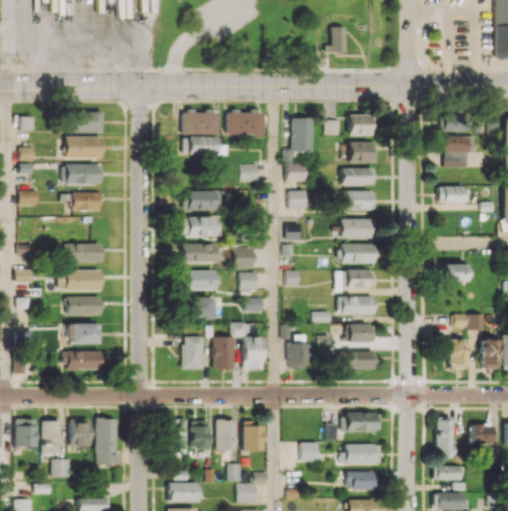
[(507,0),(496,0),(496,58),(507,58),(507,0)]
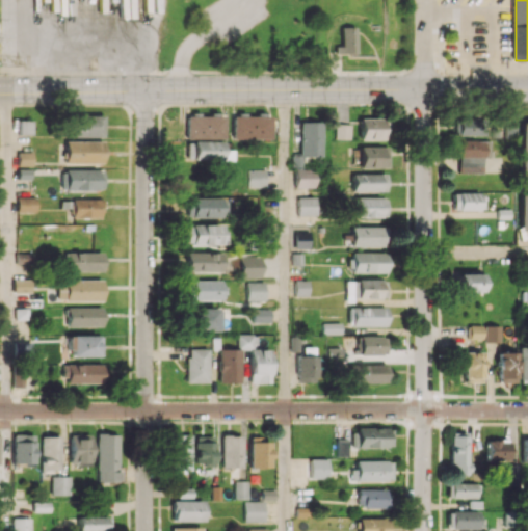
[(360,54),(360,28),(347,28),(347,48),(341,48),(341,54),(360,54)]
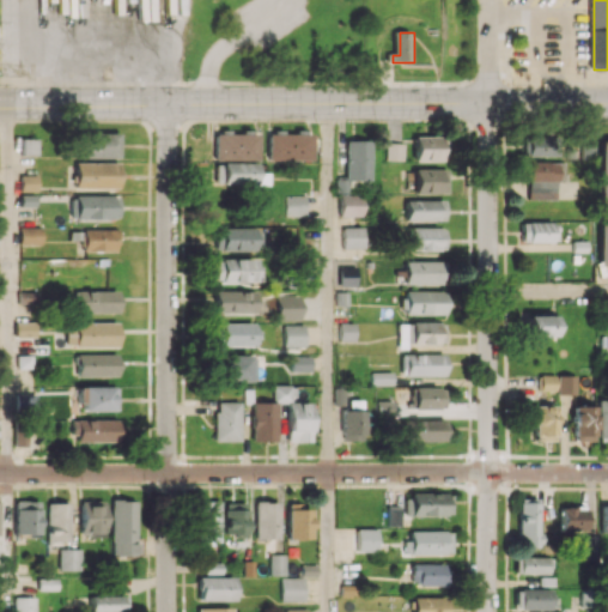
[(121,134),(81,134),(83,159),(122,159),(121,134)]
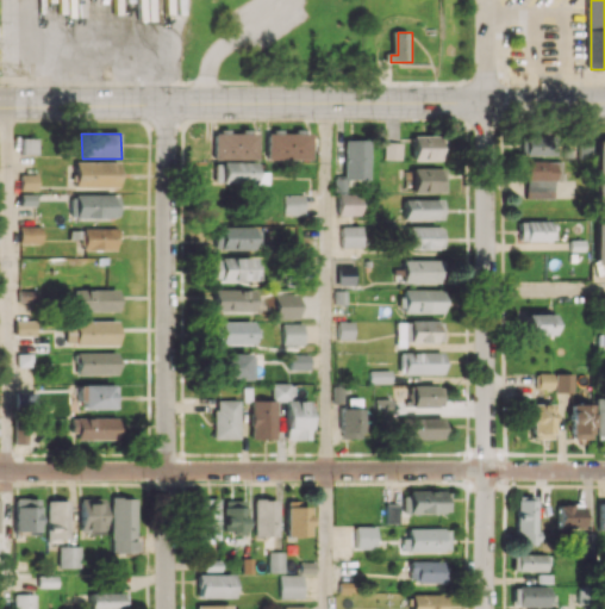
[(260,160),(260,134),(218,134),(218,160),(260,160)]
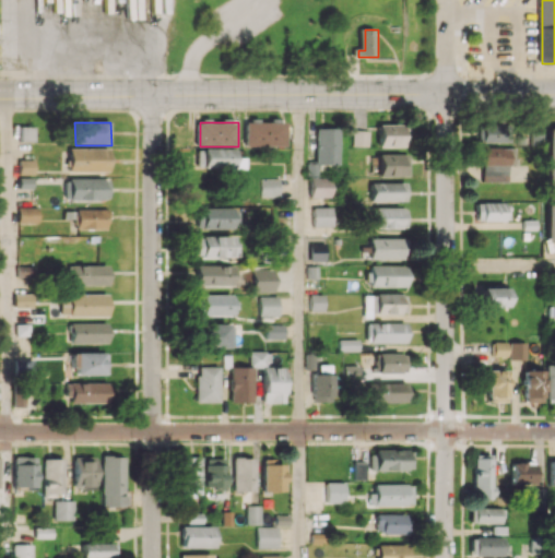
[(286,146),(286,122),(248,123),(248,147),(286,146)]
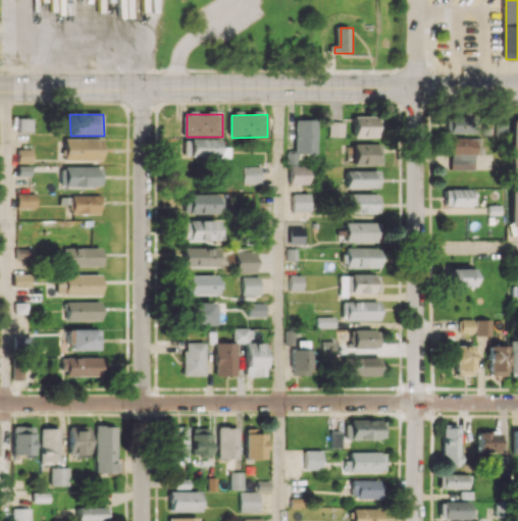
[(480,135),(480,116),(450,116),(450,134),(480,135)]
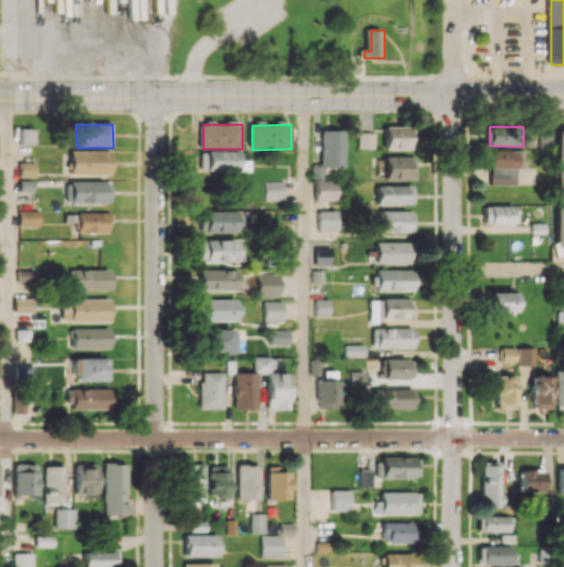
[(388,150),(418,150),(418,128),(388,128),(388,150)]
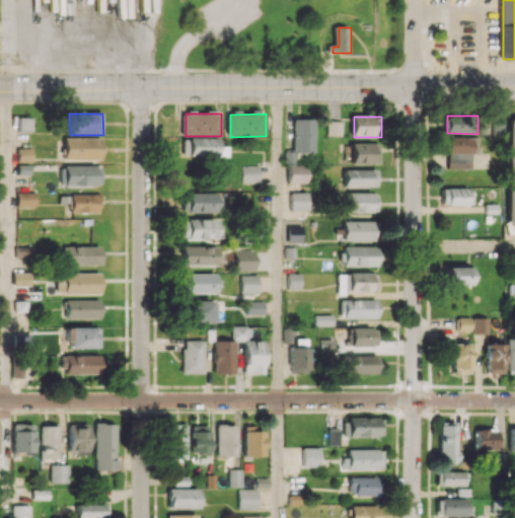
[(35,119),(21,119),(21,132),(35,132),(35,119)]
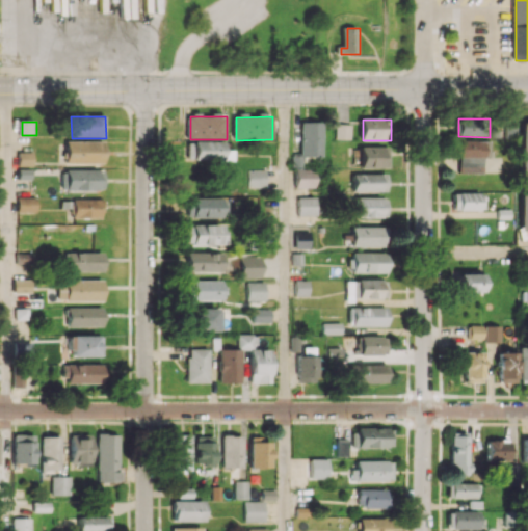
[(324,158),(324,123),(305,123),(305,158),(324,158)]
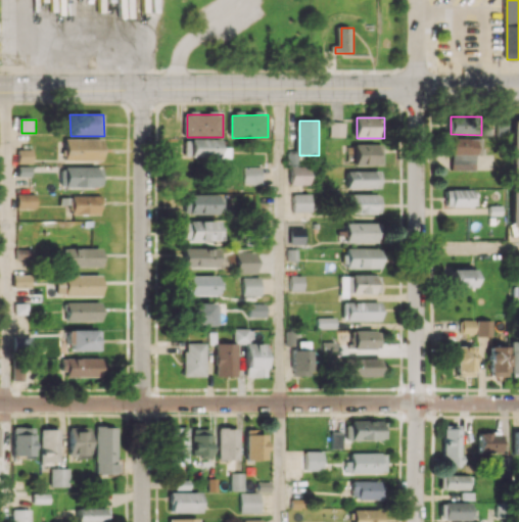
[(346,138),(347,124),(333,123),(332,137),(346,138)]
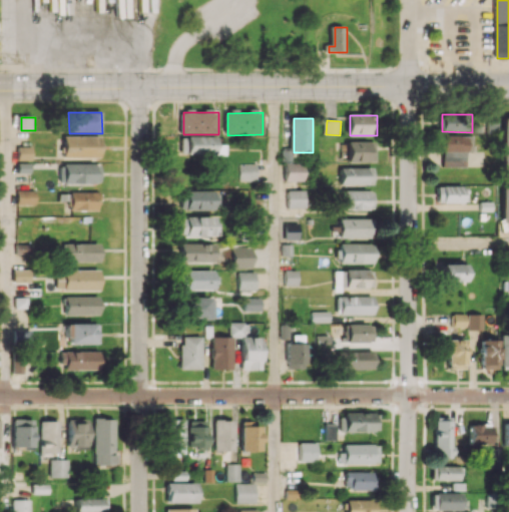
[(65,158),(101,158),(102,137),(65,136),(65,158)]
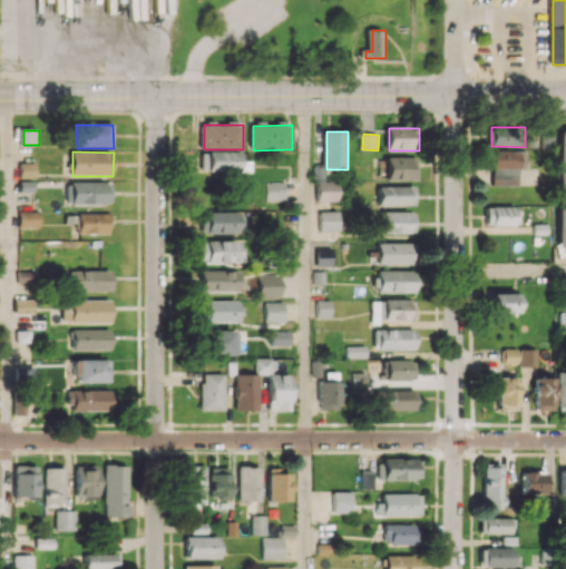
[(252,173),(252,162),(242,162),(242,153),(204,151),(204,172),(252,173)]
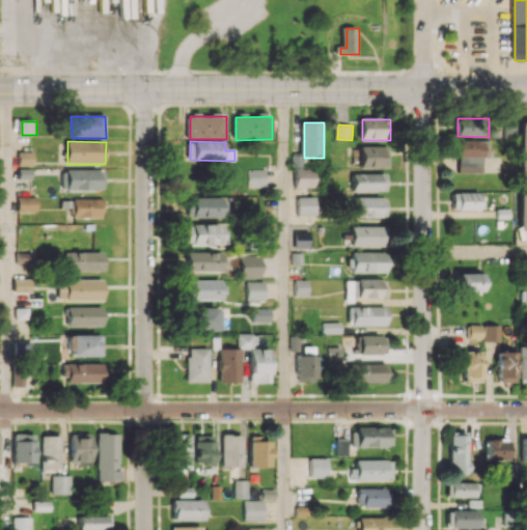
[(486,173),(486,158),(492,158),(492,141),(461,141),(461,173),(486,173)]
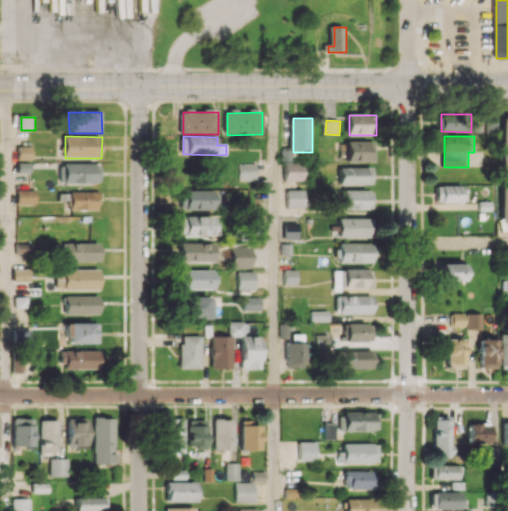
[(350,163),(376,163),(376,142),(349,142),(350,163)]
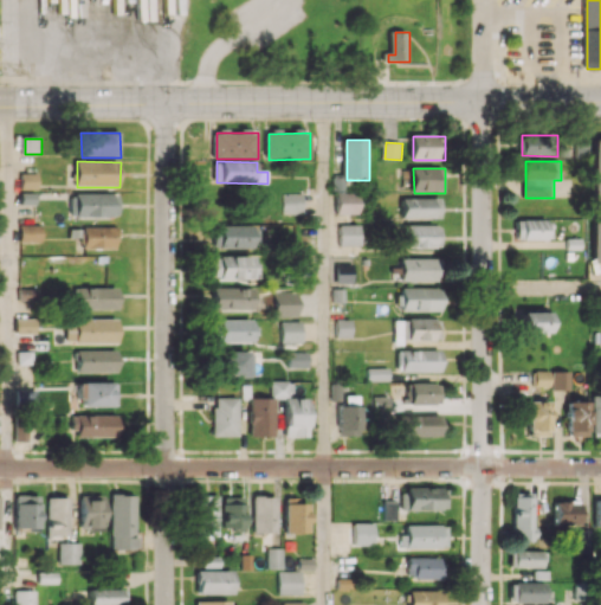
[(24,191),(41,190),(40,174),(24,174),(24,191)]
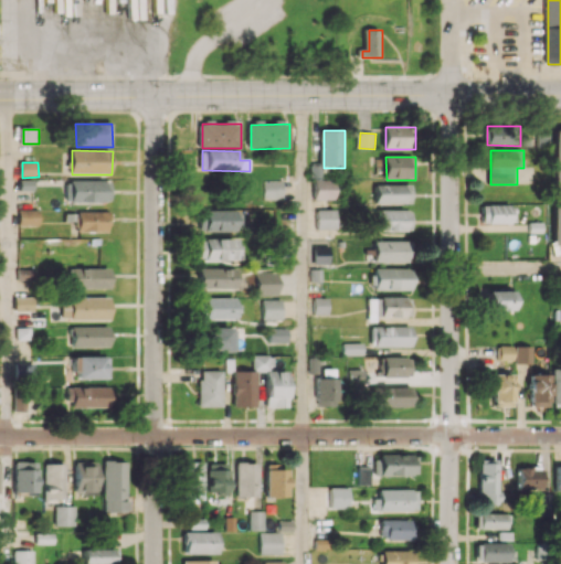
[(326,167),(314,167),(314,180),(325,180),(326,167)]
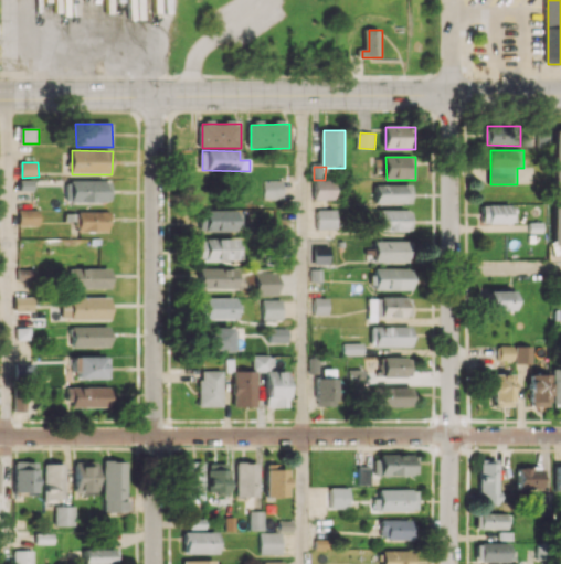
[(317,200),(336,201),(336,181),(317,180),(317,200)]
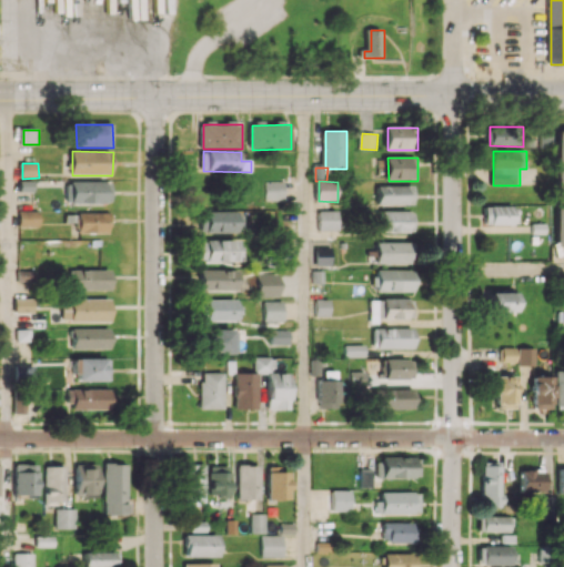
[(112,203),(111,182),(70,183),(71,204),(112,203)]
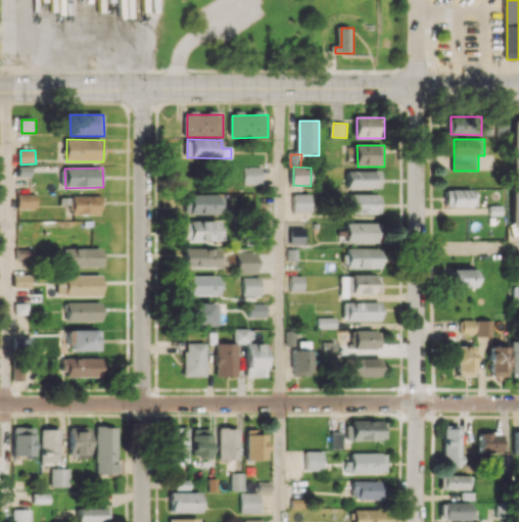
[(247,185),(265,186),(266,168),(248,168),(247,185)]
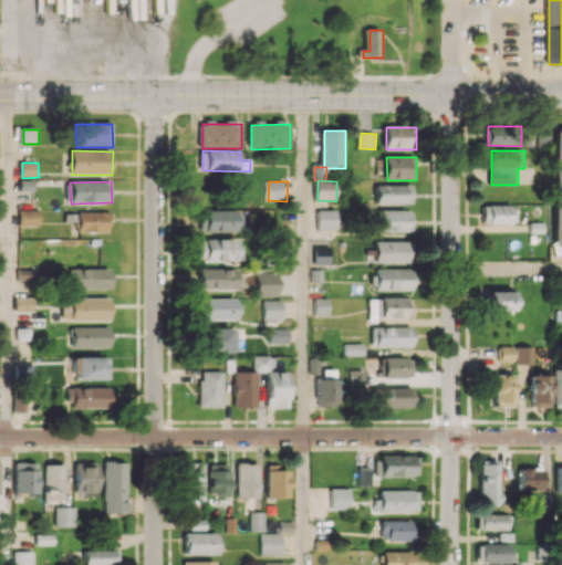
[(380,205),(414,205),(414,186),(378,186),(380,205)]
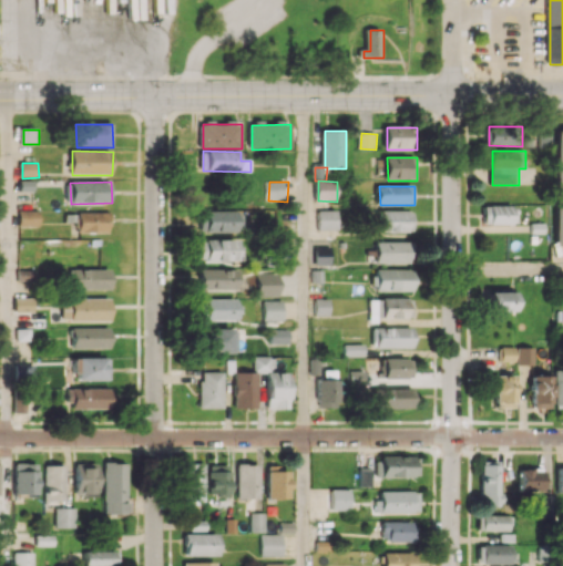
[(520,207),(487,206),(485,225),(520,226),(520,207)]
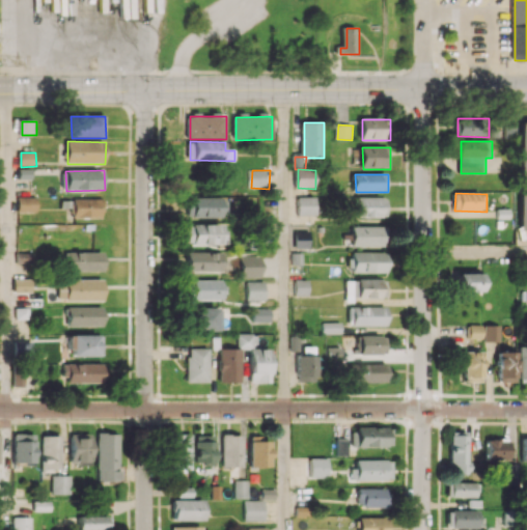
[(317,198),(300,198),(300,217),(317,216),(317,198)]
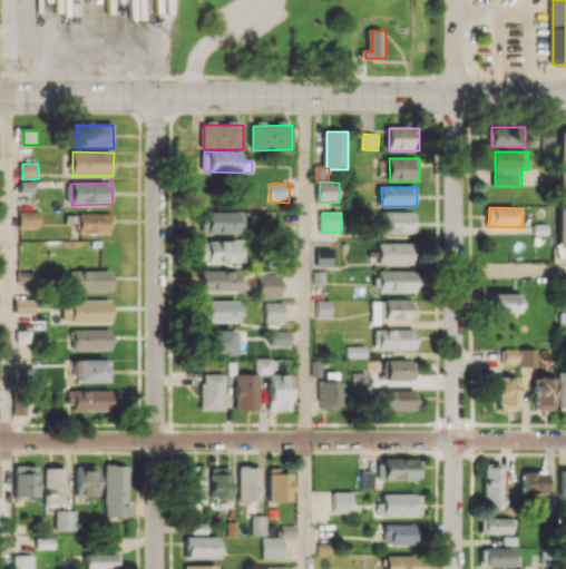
[(386,234),(417,234),(418,213),(387,213),(386,234)]
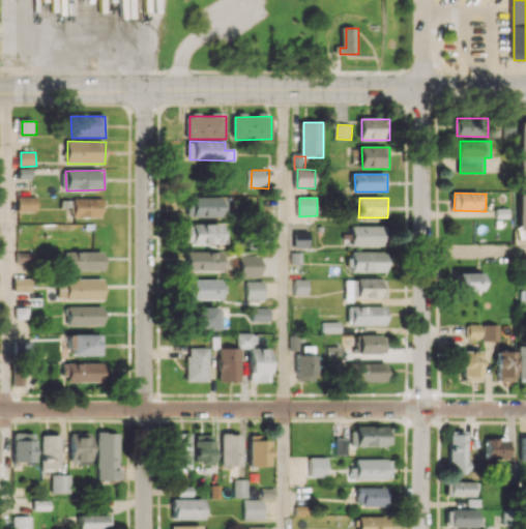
[(104,200),(75,199),(75,217),(103,218),(104,200)]
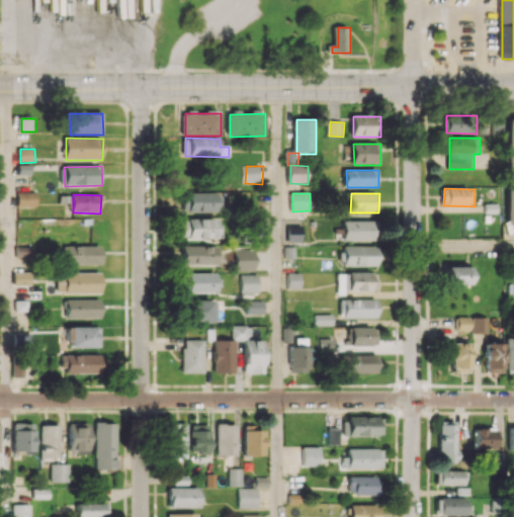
[(185,194),(184,212),(223,213),(224,194),(185,194)]
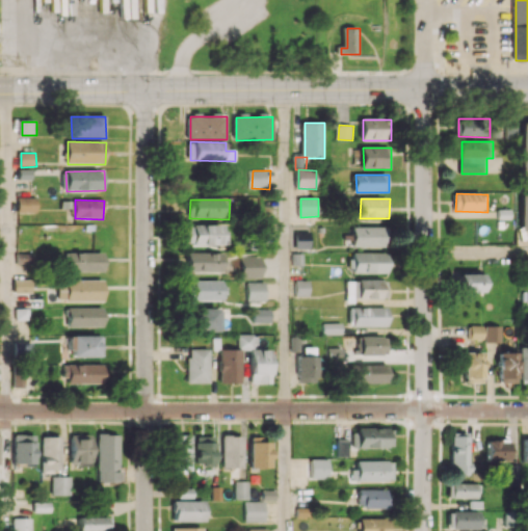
[(189,245),(227,245),(227,227),(190,226),(189,245)]
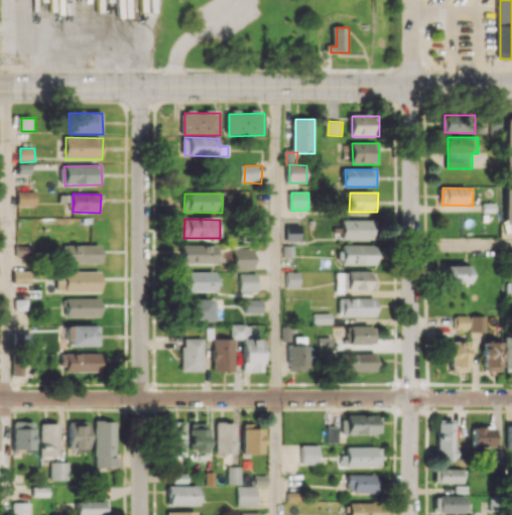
[(345,240),(379,240),(379,221),(345,221),(345,240)]
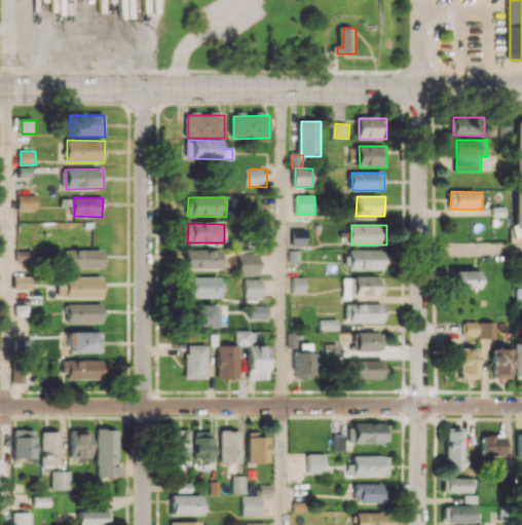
[(308,230),(294,230),(295,247),(308,247),(308,230)]
